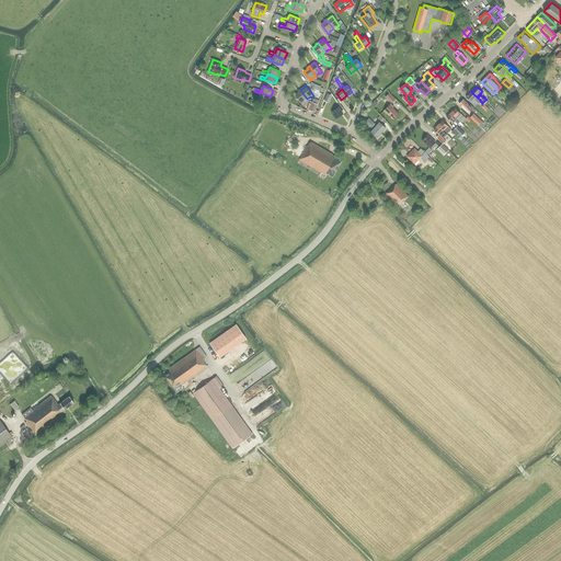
[(307,99),(300,90),(298,91),(299,92),(296,94),(301,104),(305,102),(304,101),(307,99)]
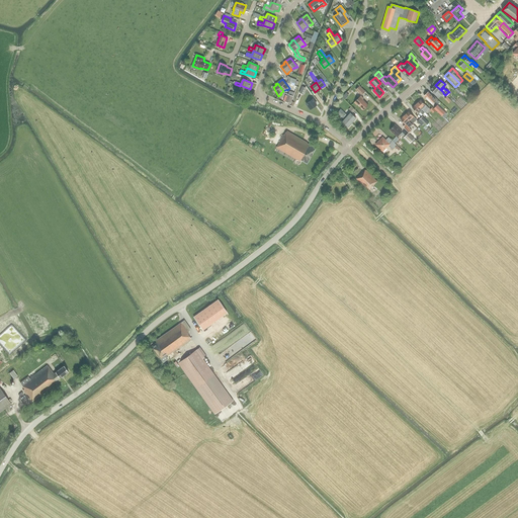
[(248,94),(250,89),(240,85),(240,86),(239,89),(234,87),(233,90),(238,92),(239,91),(248,94)]
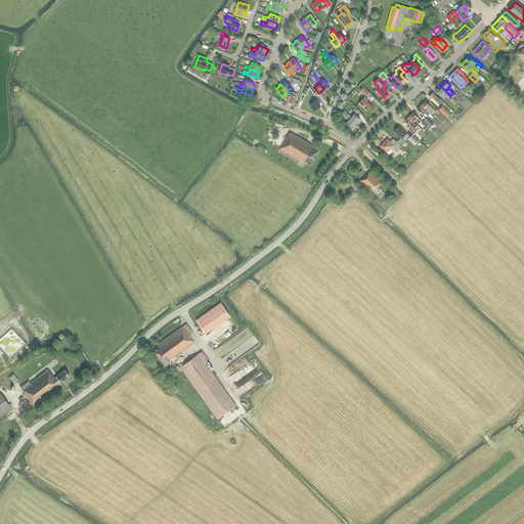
[(369,92),(364,86),(360,90),(365,96),(369,92)]
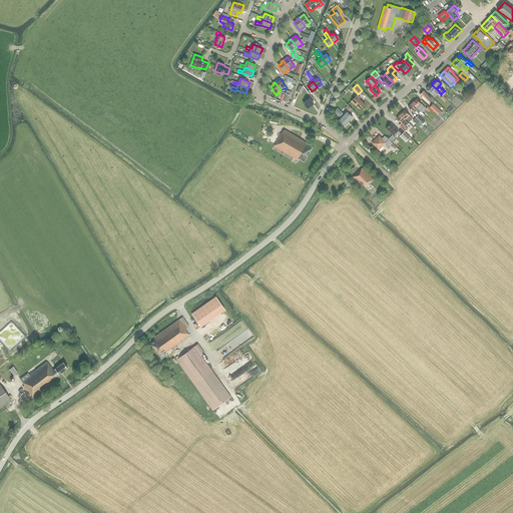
[(437,93),(439,92),(439,91),(431,84),(426,89),(431,93),(435,89),(436,90),(435,91),(437,93)]
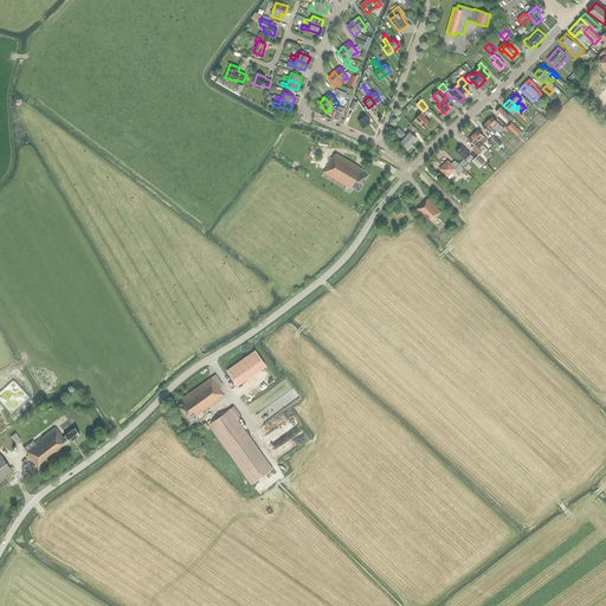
[(511,116),(508,113),(507,114),(501,108),(496,113),(502,118),(505,115),(509,118),(511,116)]
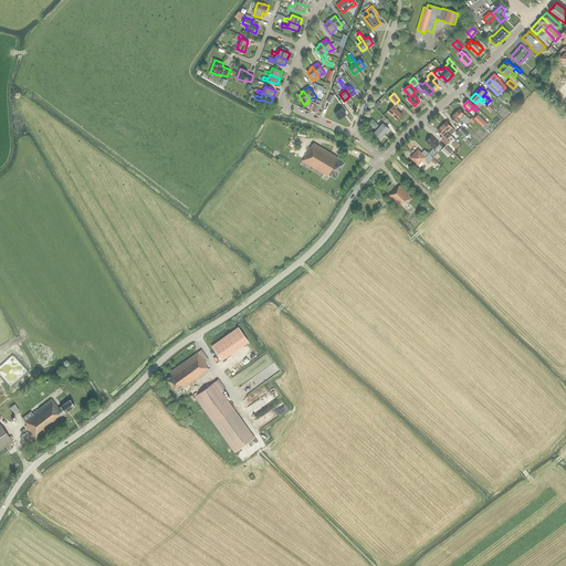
[(397,121),(402,115),(396,108),(396,109),(392,106),(387,112),(390,115),(391,114),(397,121)]
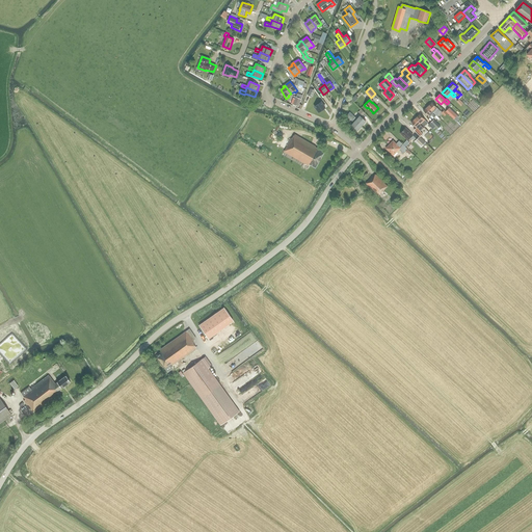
[(325,107),(321,102),(315,107),(319,112),(323,109),(325,107)]
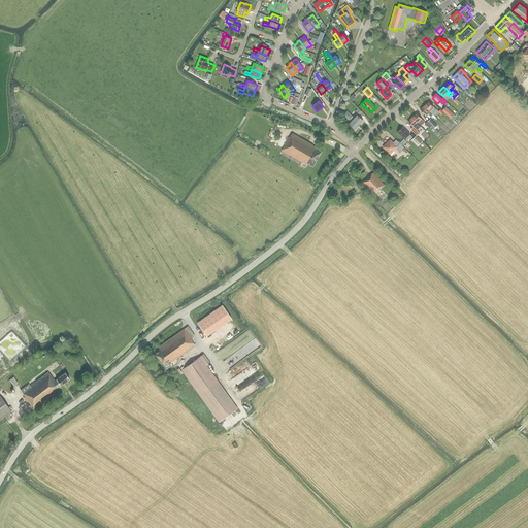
[(424,105),(433,114),(437,110),(434,107),(429,101),(424,105)]
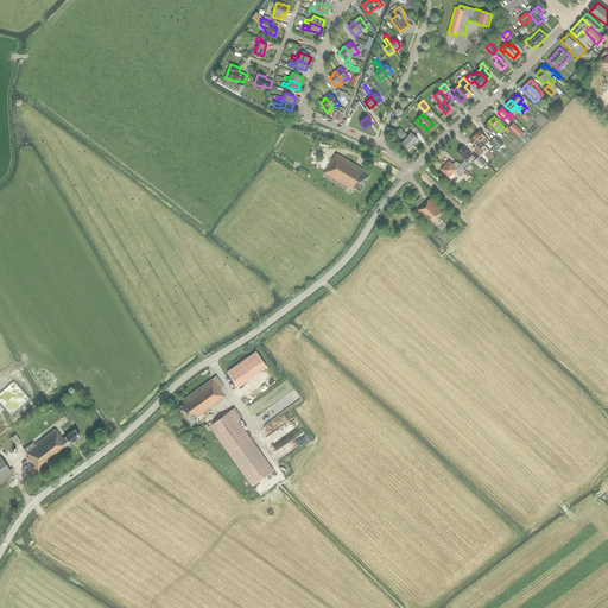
[(499,132),(488,121),(483,126),(491,133),(493,131),(496,134),(499,132)]
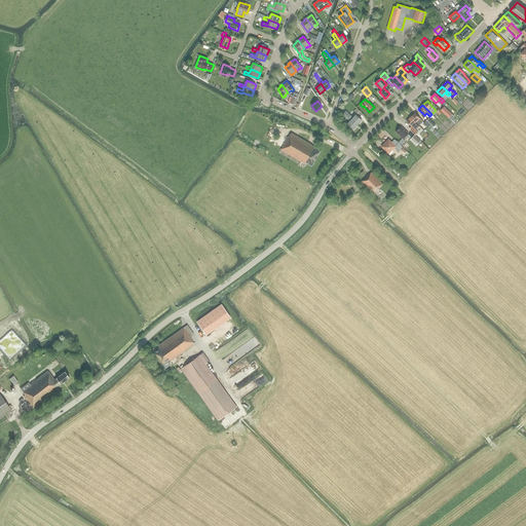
[(451,114),(445,108),(442,111),(448,117),(451,114)]
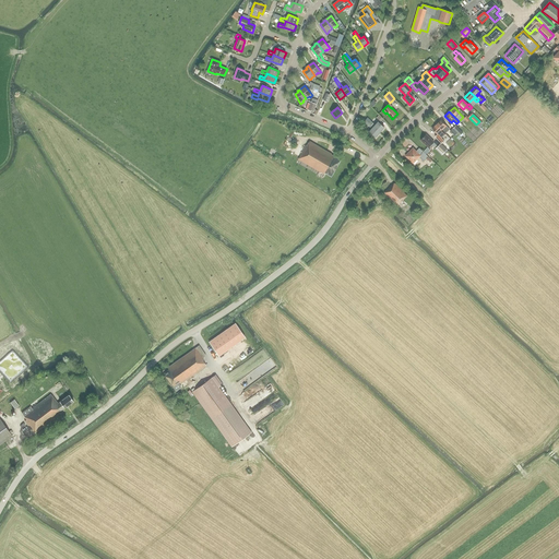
[(437,125),(445,133),(450,129),(447,126),(441,120),(437,125)]
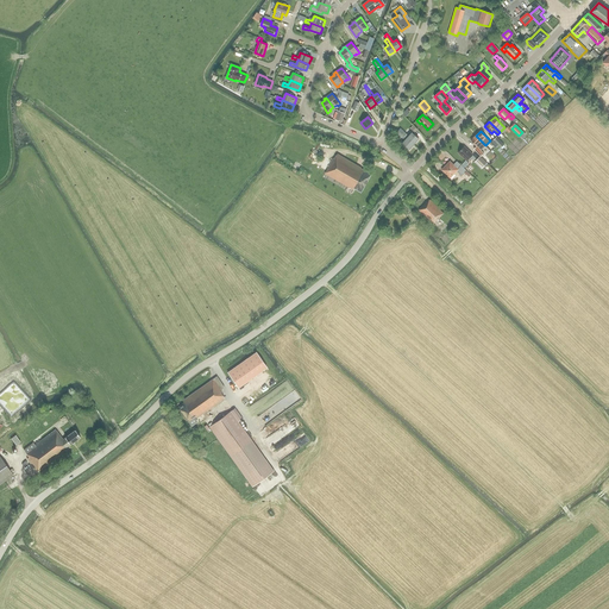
[(407,138),(414,144),(419,139),(412,133),(409,137),(405,132),(403,133),(402,133),(406,137),(405,137),(407,138)]
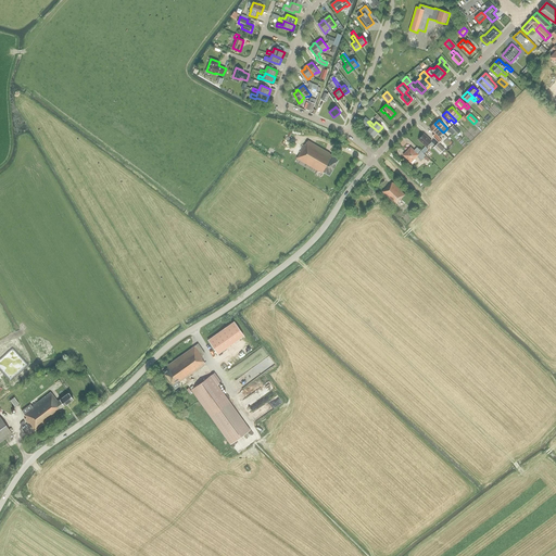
[(439,137),(443,133),(434,124),(430,127),(438,136),(436,138),(439,142),(442,140),(439,137)]
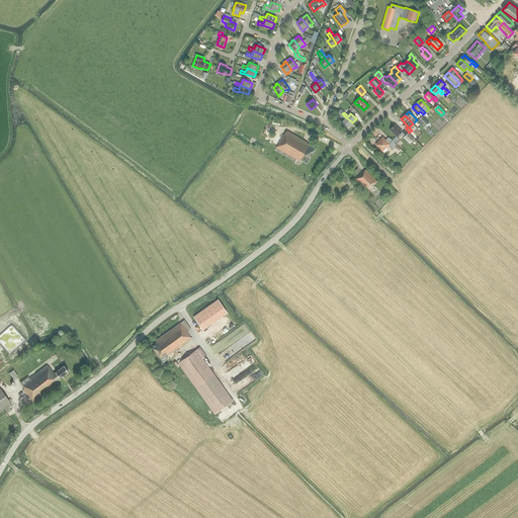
[(428,124),(429,123),(423,116),(420,119),(426,125),(428,124)]
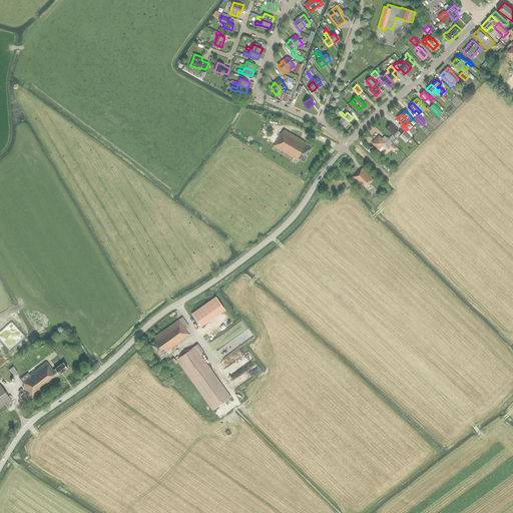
[(345,126),(349,121),(343,116),(339,121),(345,126)]
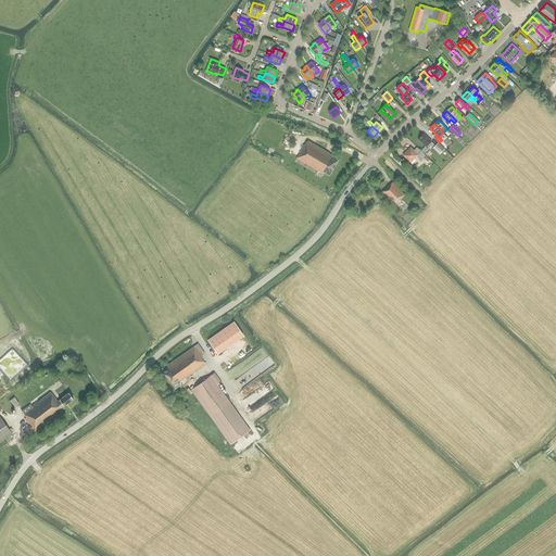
[(431,141),(424,134),(418,139),(427,147),(429,143),(432,147),(434,144),(431,141)]
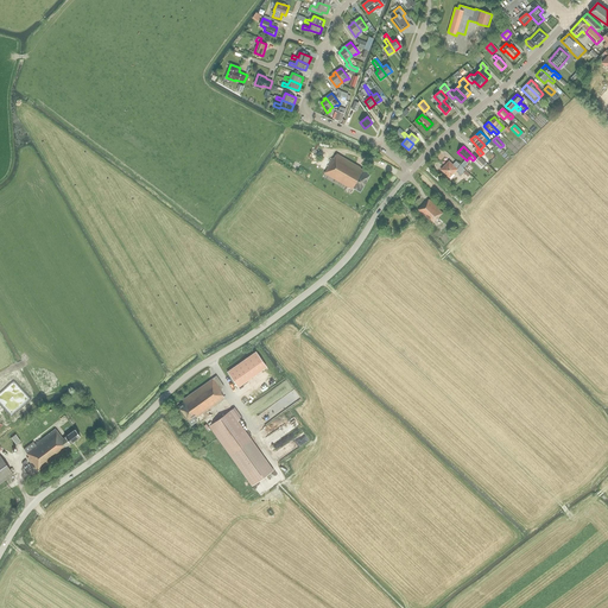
[(361,192),(371,175),(360,169),(361,168),(337,153),(334,158),(333,158),(324,173),(353,190),(354,188),(361,192)]
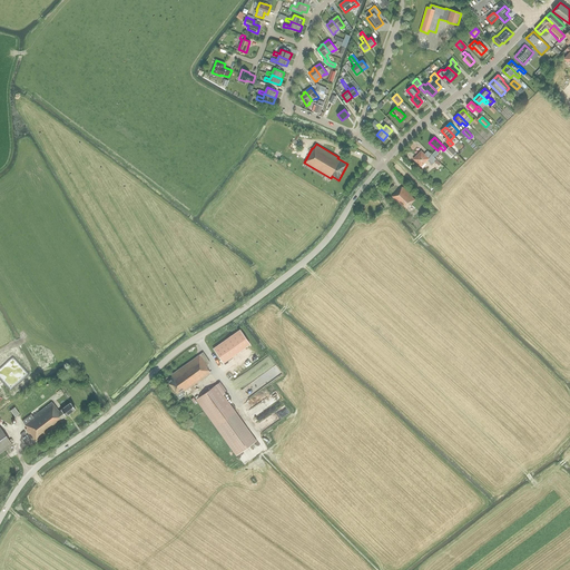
[(455,153),(450,147),(445,150),(452,157),(455,153)]
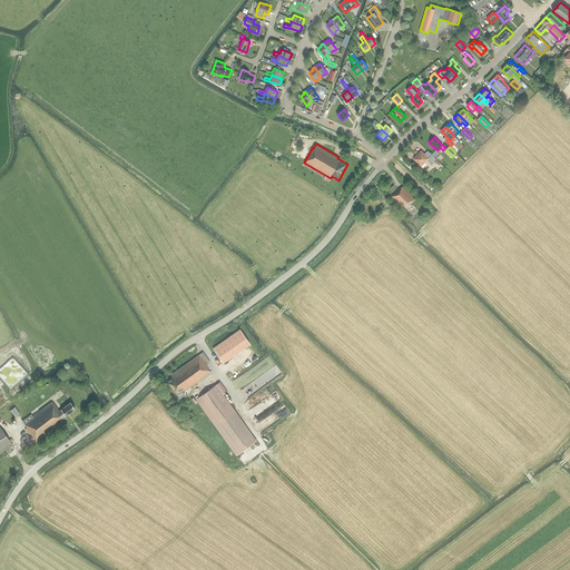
[(428,157),(421,151),(413,159),(422,167),(428,160),(432,165),(436,159),(431,154),(428,157)]
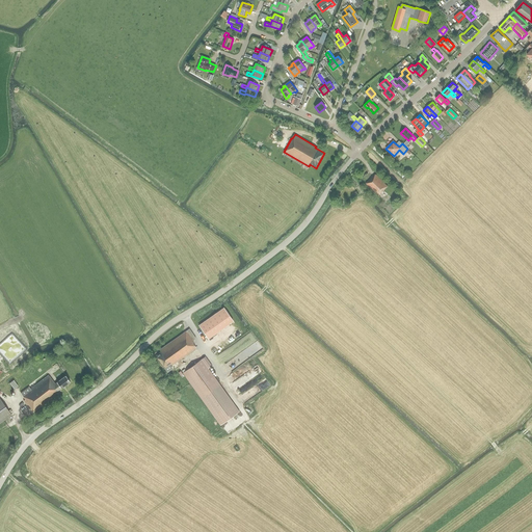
[(378,195),(388,186),(375,175),(373,177),(372,177),(366,183),(378,195)]
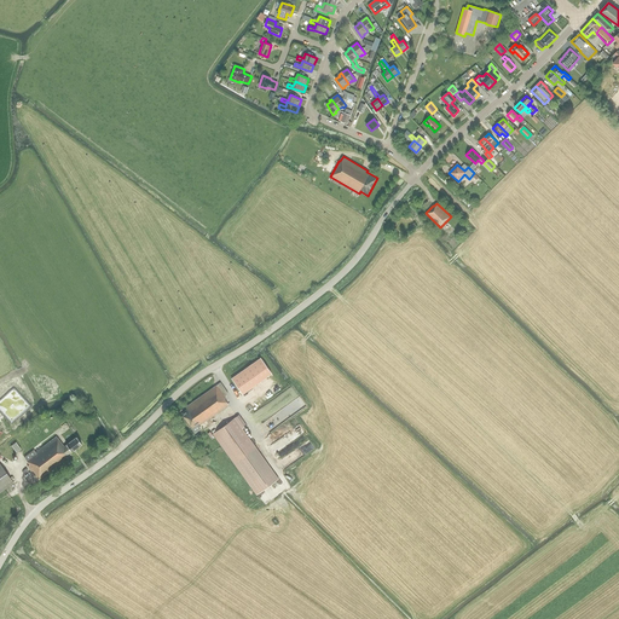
[(261,358),(232,379),(242,394),(271,374),(261,358)]
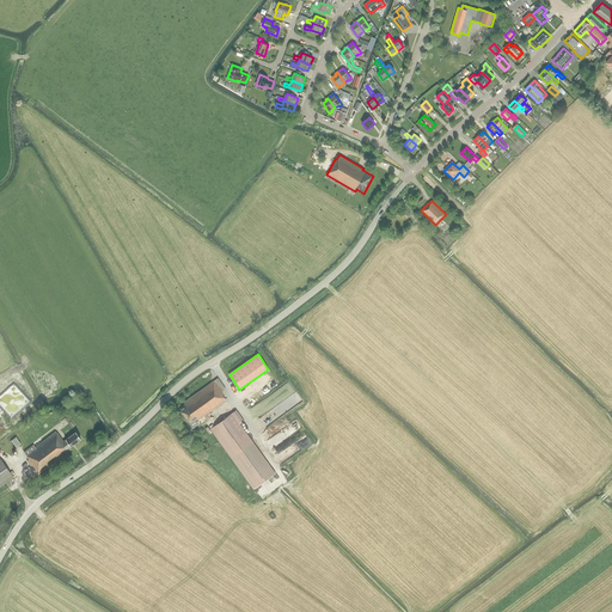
[(197,420),(199,421),(226,401),(222,395),(224,395),(221,392),(226,390),(218,378),(183,403),(185,405),(179,409),(190,423),(195,420),(196,421),(197,420)]
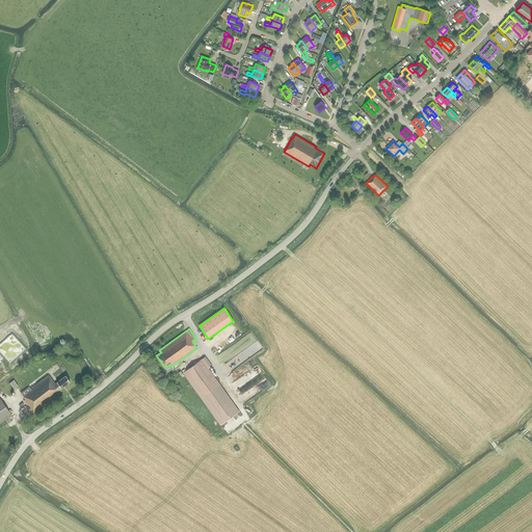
[(259,340),(248,347),(254,355),(264,348),(259,340)]
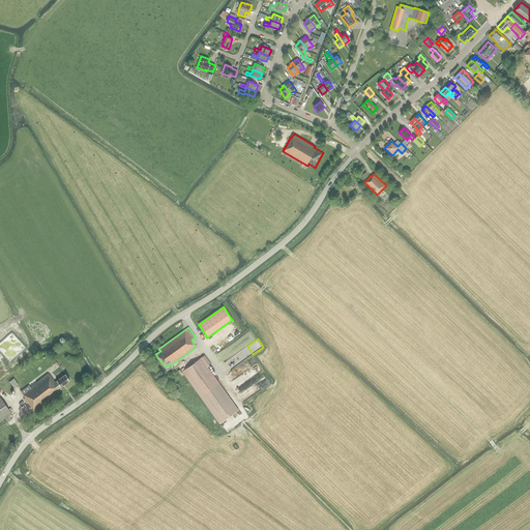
[(204,355),(182,372),(219,423),(239,410),(207,366),(211,364),(204,355)]
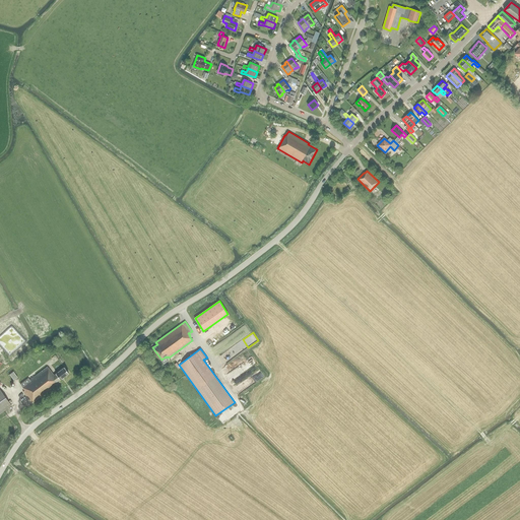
[(28,374),(24,369),(23,366),(14,372),(16,375),(15,375),(19,381),(28,374)]
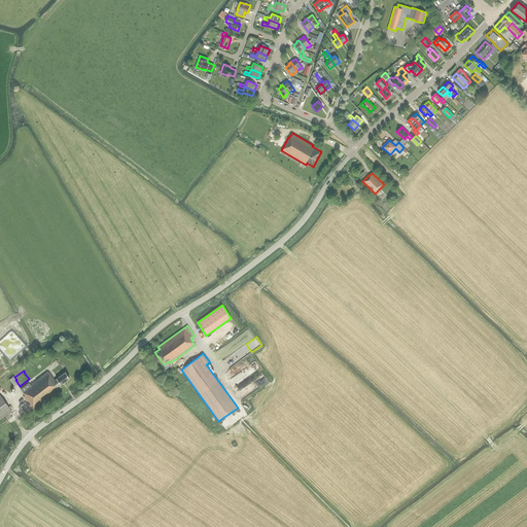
[(56,388),(69,378),(65,373),(55,380),(47,372),(30,386),(29,384),(21,390),(25,396),(23,397),(32,409),(57,390),(56,388)]
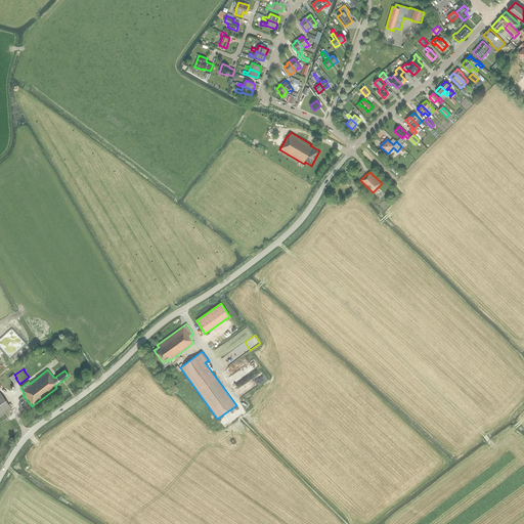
[(0,417),(12,408),(0,391),(0,417)]
